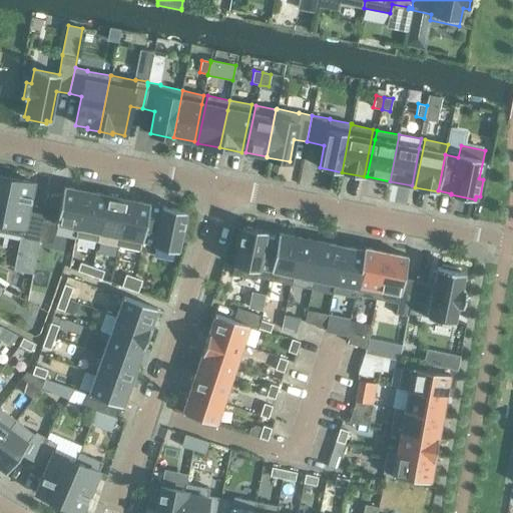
[(0,219),(9,177),(0,175),(0,219)]
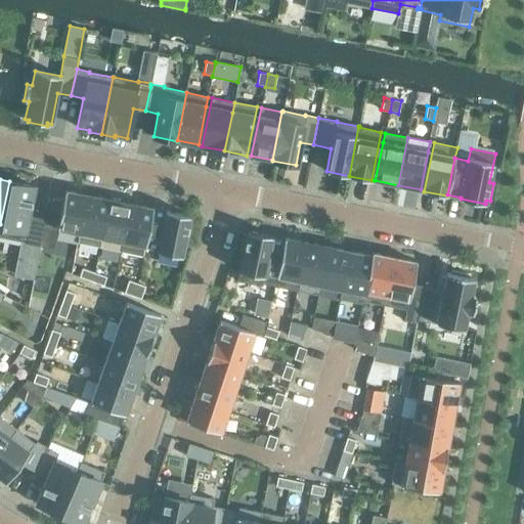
[(23,243),(38,246),(43,220),(28,217),(34,186),(9,181),(0,224),(0,236),(23,242),(23,243)]
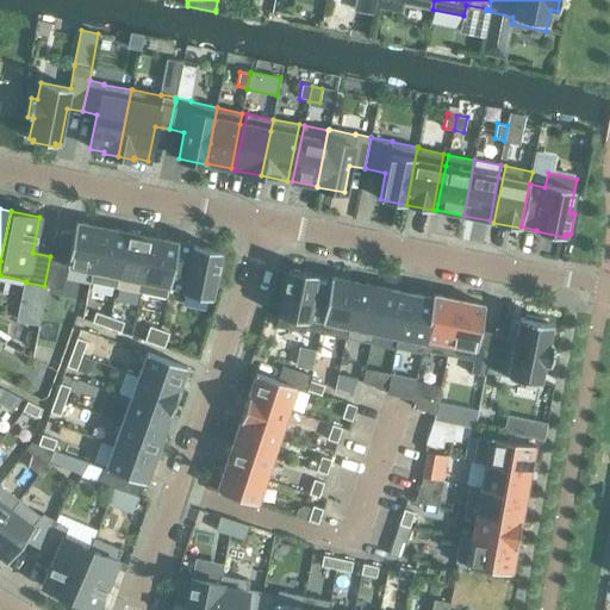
[(47,287),(62,290),(67,266),(93,272),(101,226),(75,222),(68,260),(50,256),(44,286),(47,287)]
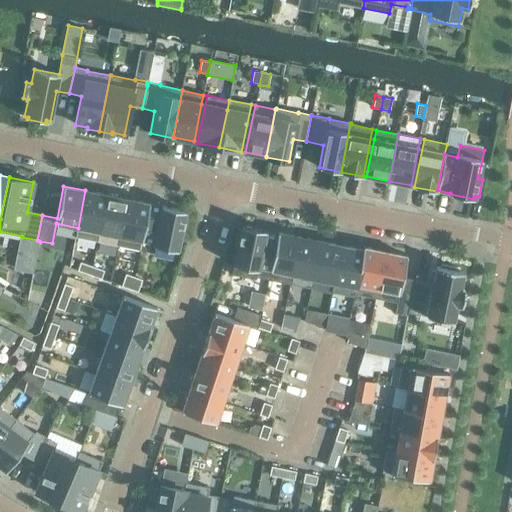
[(97,242),(99,232),(106,195),(85,190),(78,228),(76,237),(97,242)]
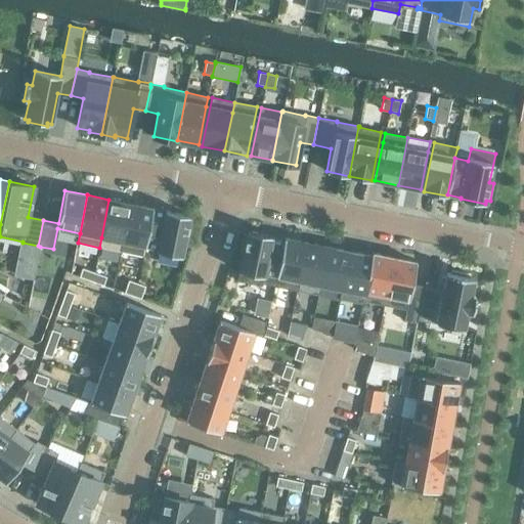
[(121,252),(130,204),(108,200),(101,237),(99,248),(121,252)]
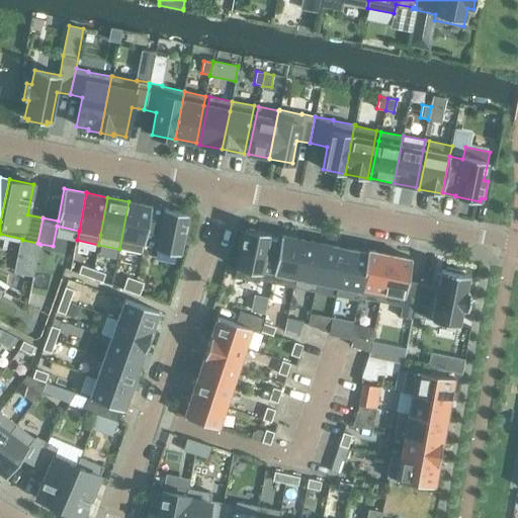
[(142,253),(144,244),(143,244),(151,205),(128,201),(119,249),(142,253)]
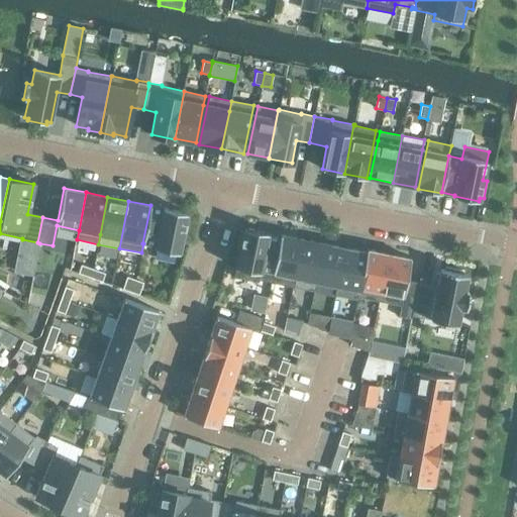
[(187,213),(150,205),(142,243),(143,243),(156,245),(154,247),(179,252),(183,233),(186,234),(189,217),(187,217),(187,213)]
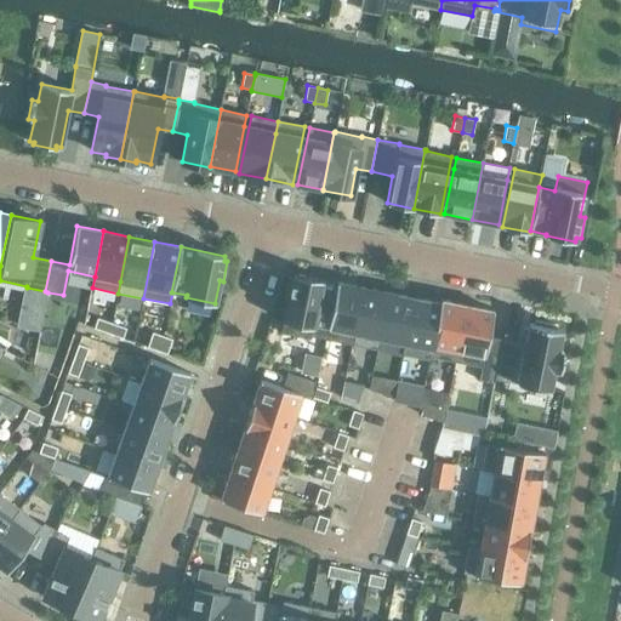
[(336,283),(292,273),(291,278),(289,278),(285,298),(288,298),(280,332),(309,339),(311,336),(325,339),(336,283)]
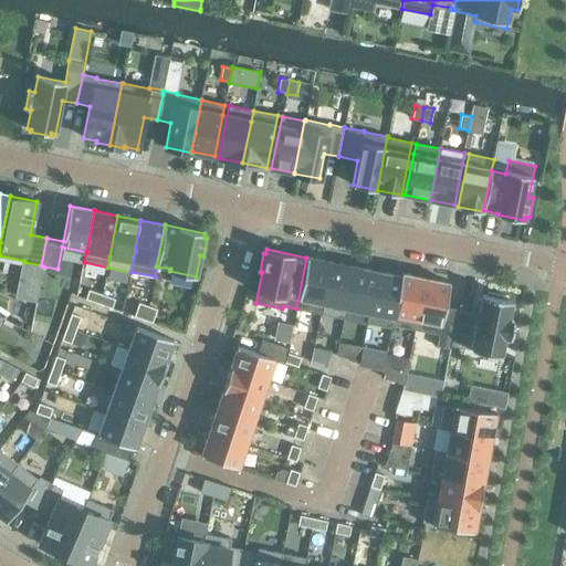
[(323,303),(331,262),(306,258),(296,308),(322,314),(323,304),(323,303)]
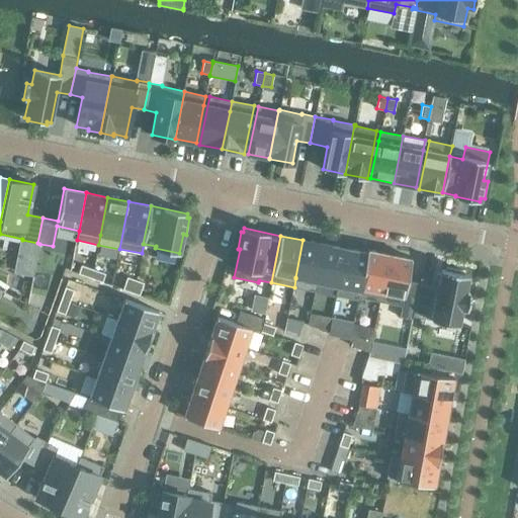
[(22,240),(15,272),(33,276),(39,244),(37,243),(22,240)]
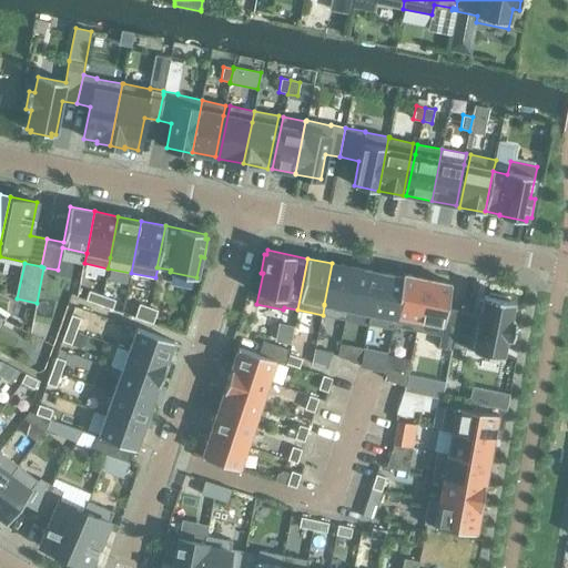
[(324,304),(324,305),(323,315),(345,320),(347,310),(355,267),(332,263),(324,304)]
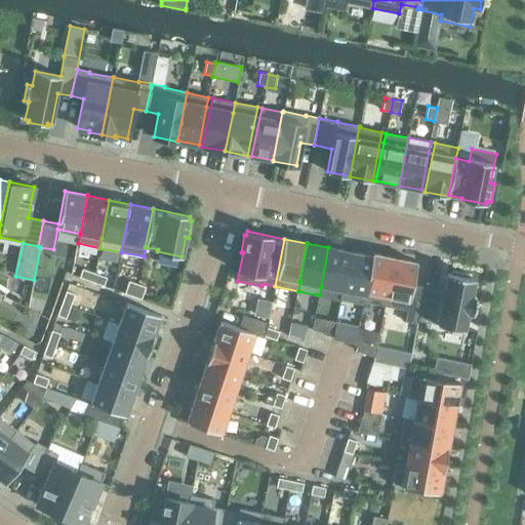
[(342,290),(351,252),(328,247),(321,286),(342,290)]
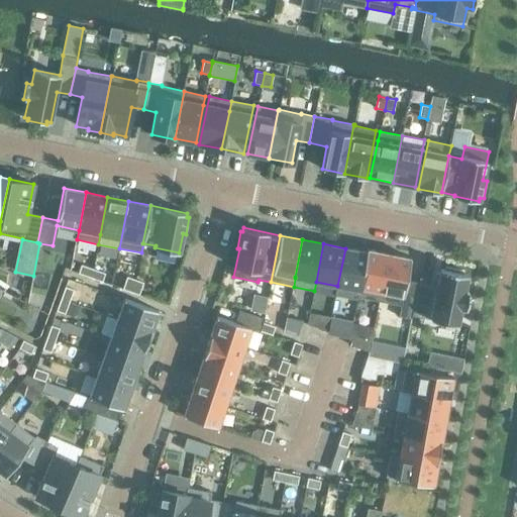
[(357,296),(367,249),(366,249),(366,252),(345,248),(337,286),(335,295),(356,299),(357,296)]
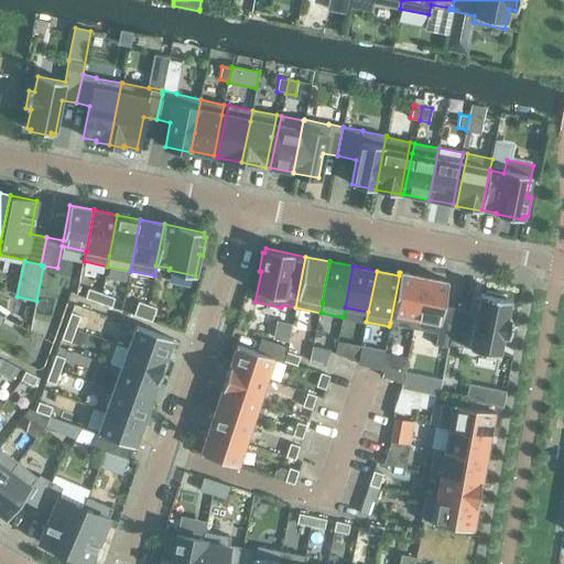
[(414,328),(423,277),(400,272),(390,323),(414,328)]
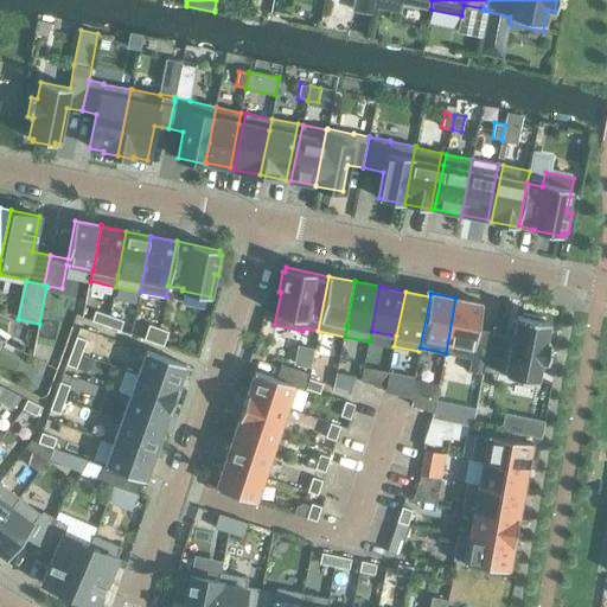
[(455,298),(446,353),(470,358),(468,371),(483,374),(491,332),(477,330),(481,304),(455,298)]
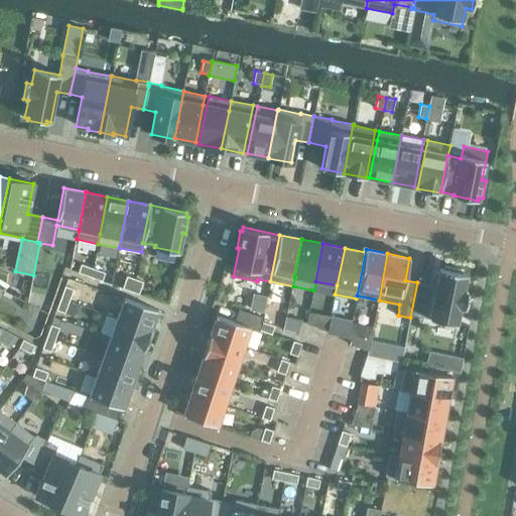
[(93,268),(81,264),(78,273),(90,277),(93,268)]
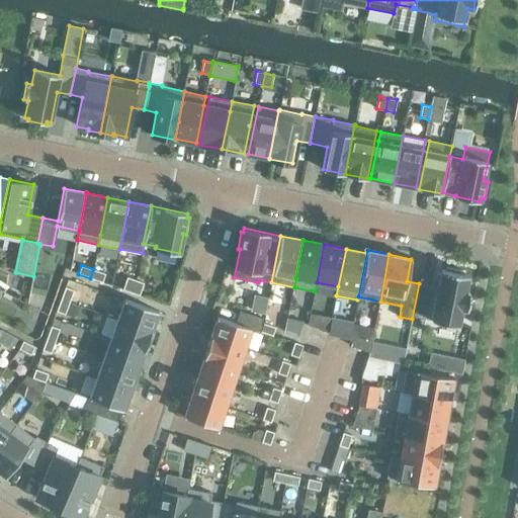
[(106,267),(103,283),(110,285),(114,268),(106,267)]
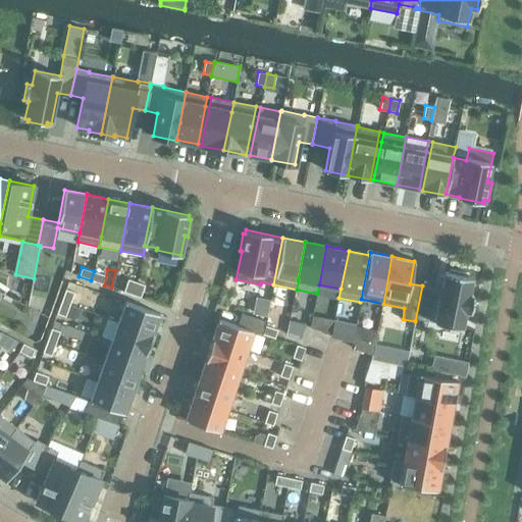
[(422,286),(416,318),(435,322),(435,323),(462,328),(466,311),(470,312),(474,296),(469,295),(472,277),(468,276),(468,274),(451,270),(450,273),(446,272),(441,289),(435,288),(434,289),(422,286)]
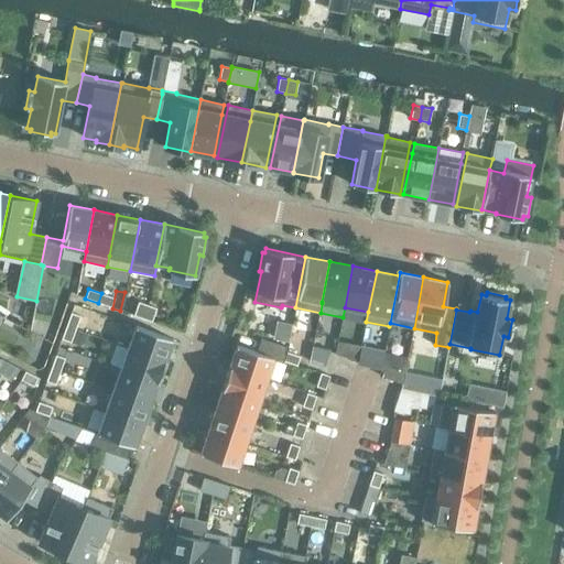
[(133,315),(142,318),(147,305),(138,302),(133,315)]
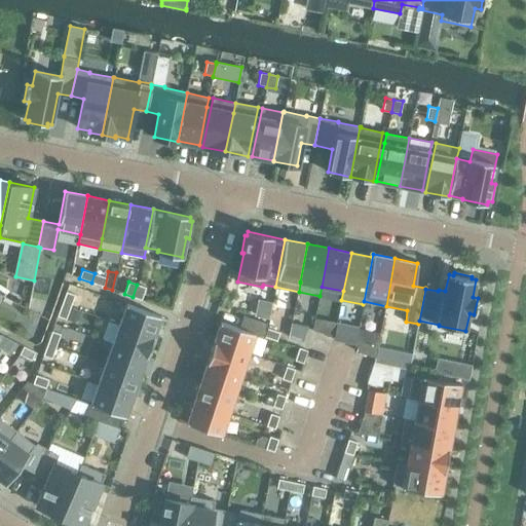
[(146,288),(137,285),(133,297),(141,300),(146,288)]
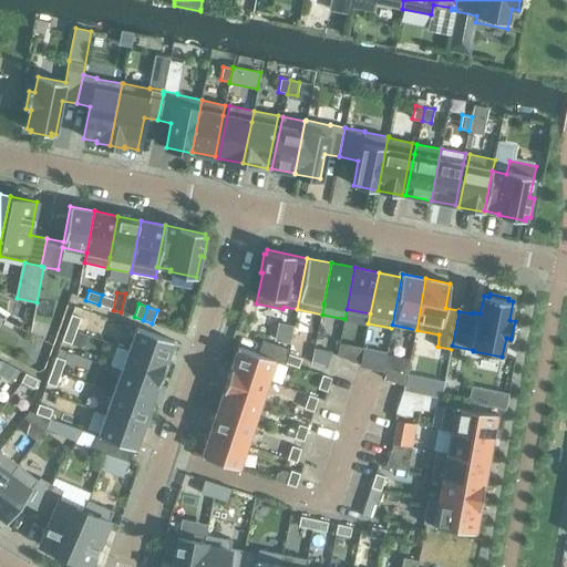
[(71,315),(66,328),(75,331),(81,318),(71,315)]
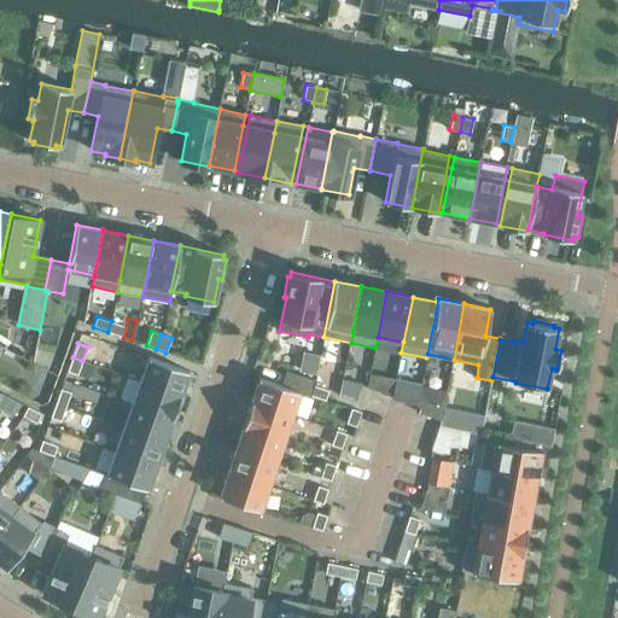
[(303,351),(299,371),(315,374),(320,355),(303,351)]
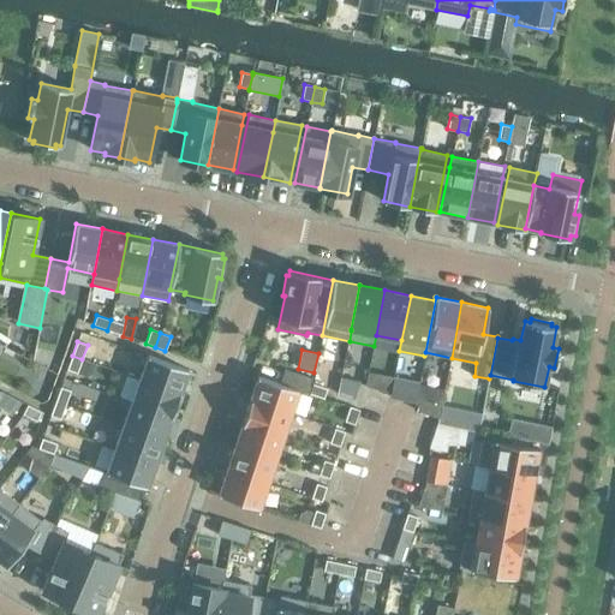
[(82,359),(72,356),(67,370),(77,374),(82,359)]
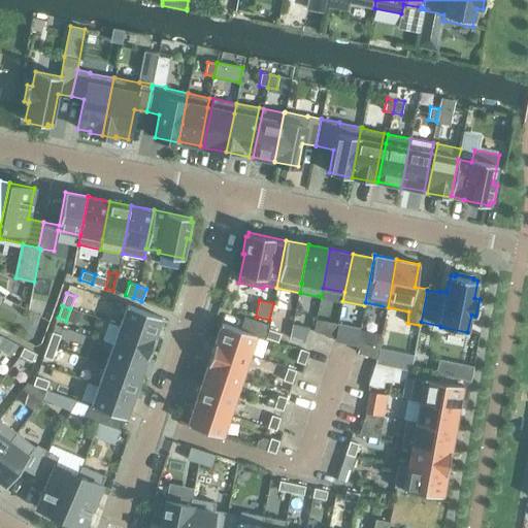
[(162,317),(127,305),(120,326),(154,338),(162,317)]
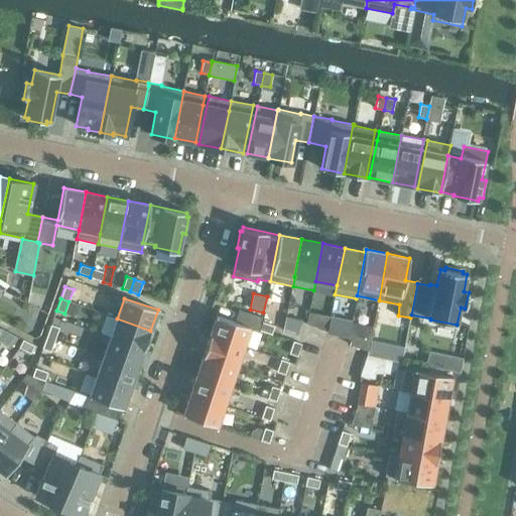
[(250,327),(250,328),(260,331),(262,321),(264,317),(240,309),(236,321),(250,327)]
